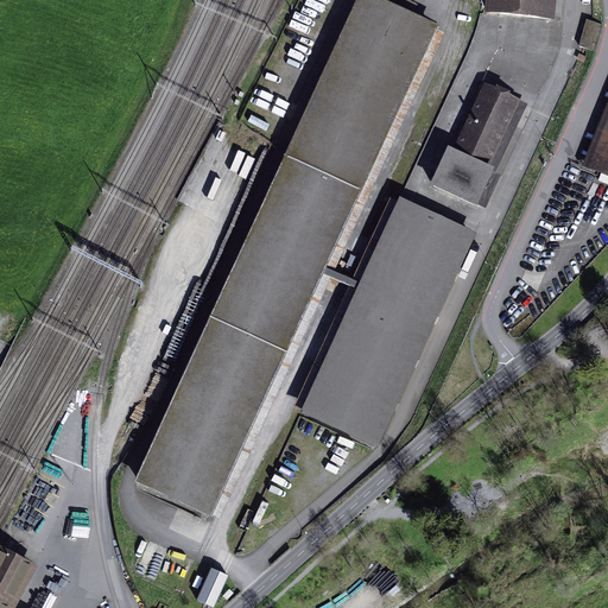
[(380,0),(356,0),(134,485),(210,518),(438,27),(380,0)]
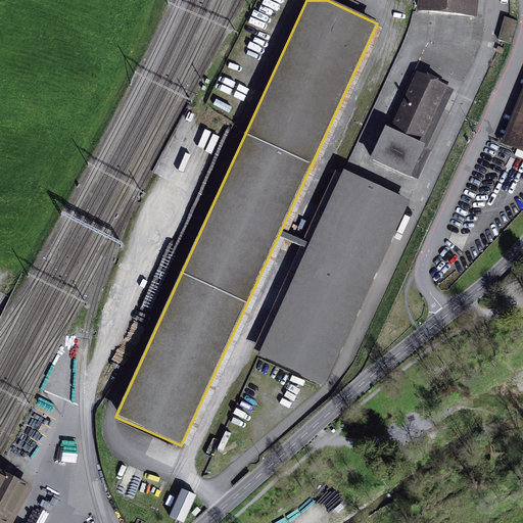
[(417,0),(416,11),(477,18),(478,0),(417,0)]
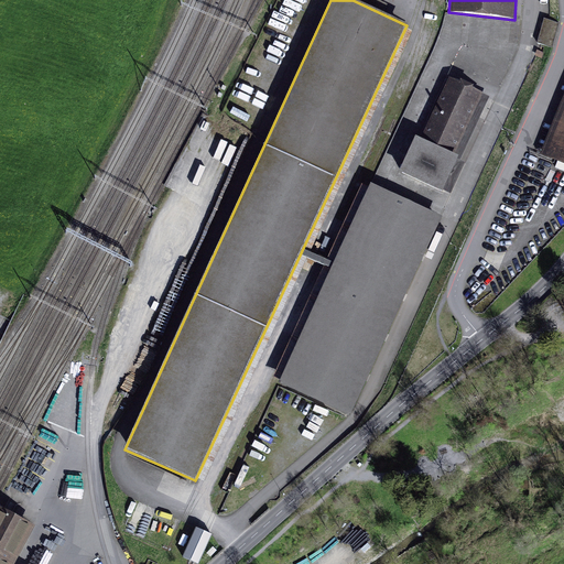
[(544,19),(538,43),(552,47),(559,23),(544,19)]
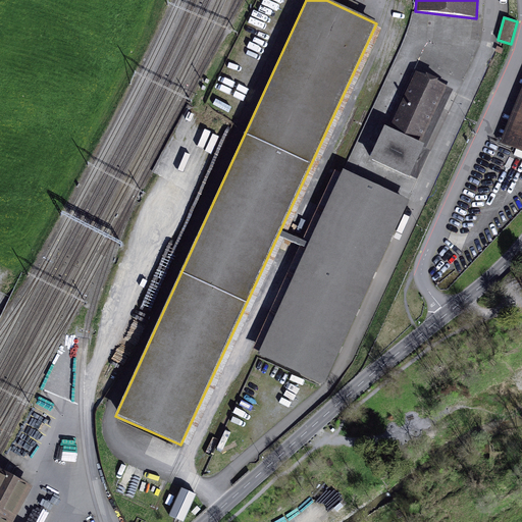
[(385,126),(369,160),(410,178),(425,145),(421,143),(448,87),(416,70),(390,128),(385,126)]
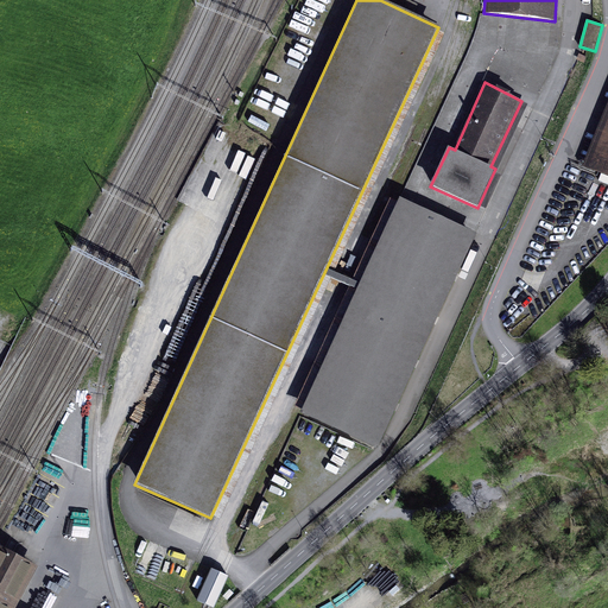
[(607,101),(581,168),(607,178),(607,101)]
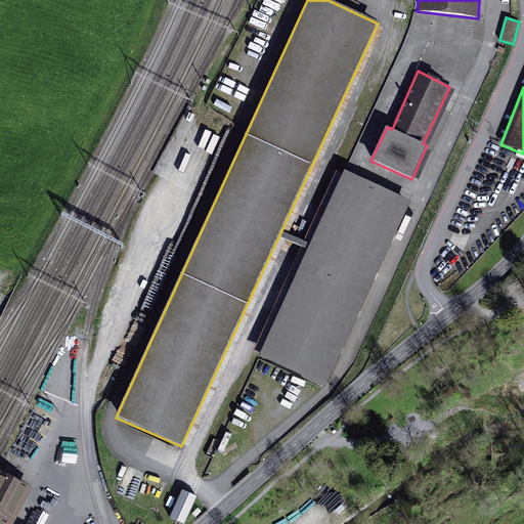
[(346,171),(260,357),(324,387),(411,201),(346,171)]
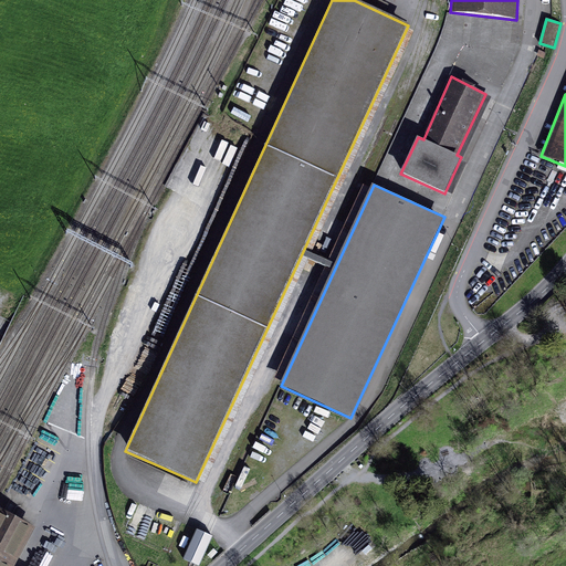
[(0,565),(14,565),(35,528),(0,510),(0,565)]
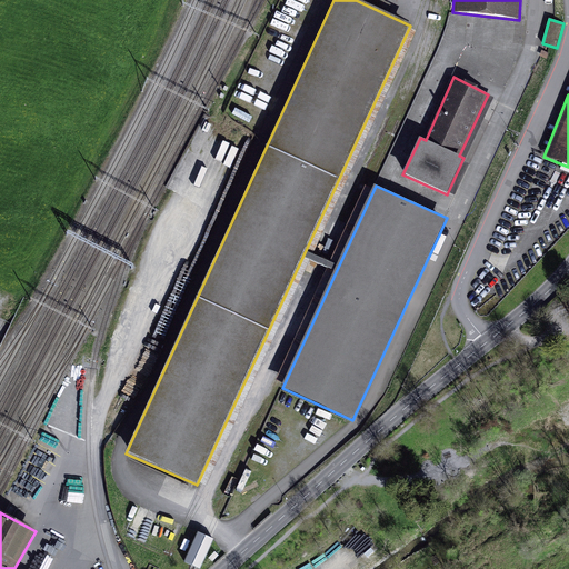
[(192,566),(198,568),(200,568),(213,540),(206,536),(198,532),(183,562),(192,566)]
